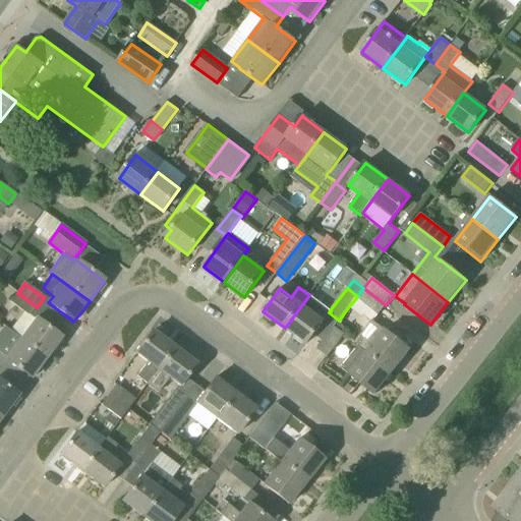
[(379,314),(386,305),(363,288),(356,297),(379,314)]
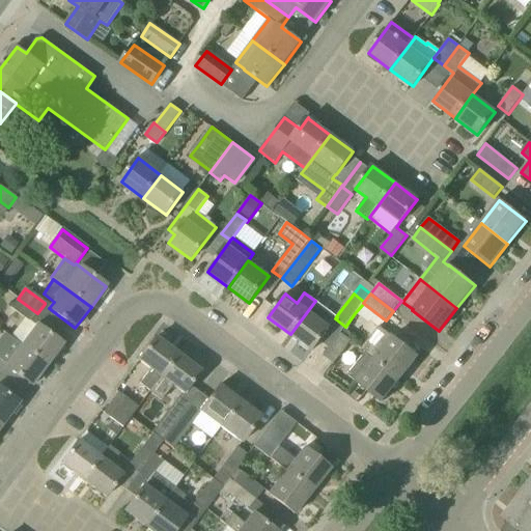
[(30,323),(37,313),(18,299),(10,308),(25,318),(30,323)]
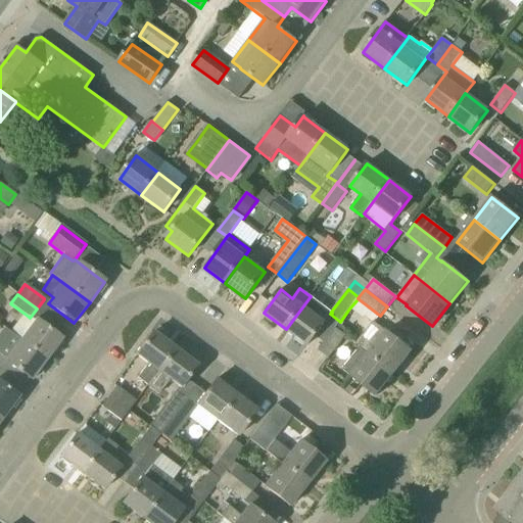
[(324,322),(330,314),(332,313),(331,312),(311,296),(286,329),(307,345),(315,336),(325,323),(324,322)]
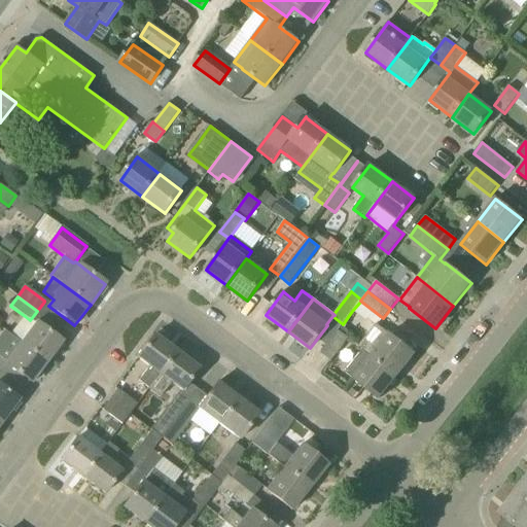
[(35,320),(54,335),(63,324),(43,309),(35,320)]
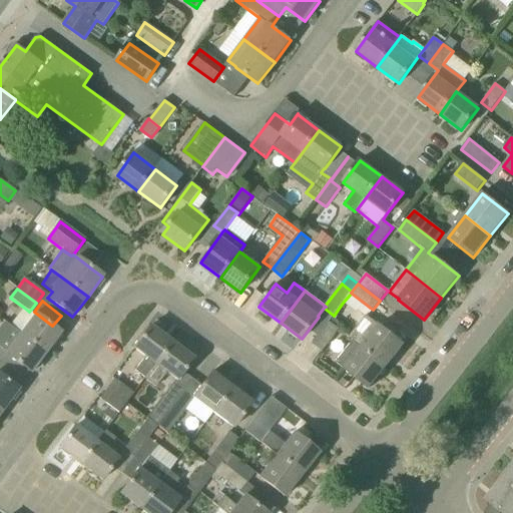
[(319,317),(309,330),(318,337),(329,322),(333,318),(334,316),(324,308),(318,316),(319,317)]
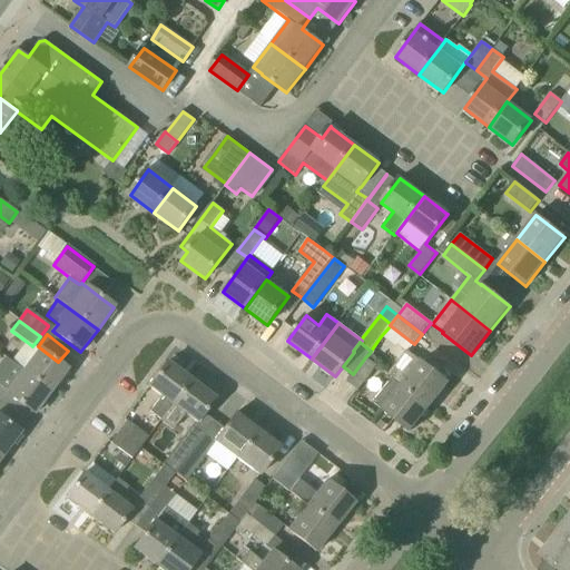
[(39,349),(38,350),(22,371),(51,392),(68,370),(39,349)]
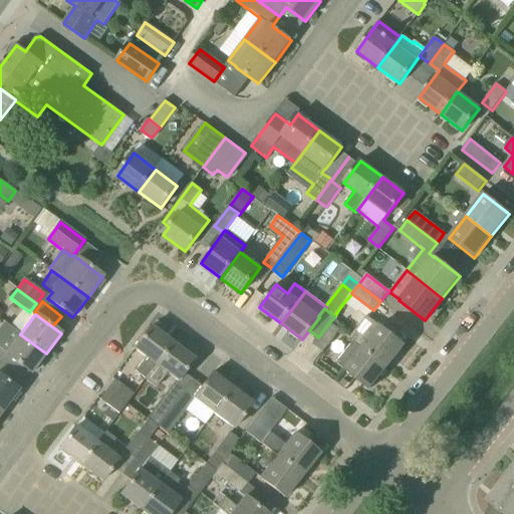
[(405,345),(367,317),(366,316),(349,337),(353,341),(388,367),(405,345)]
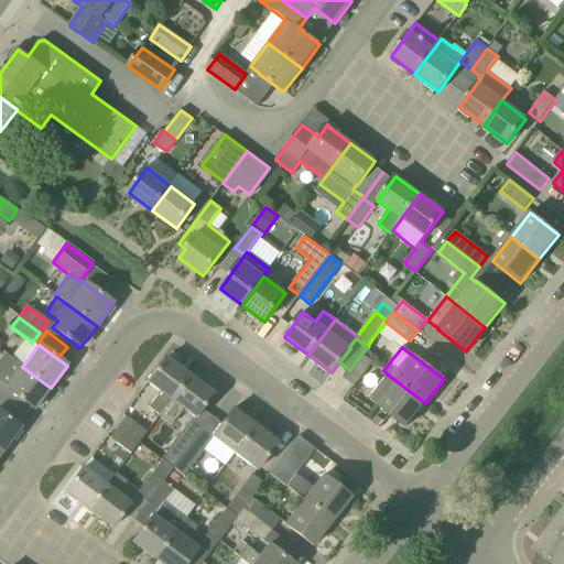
[(34,410),(51,388),(22,367),(4,354),(0,358),(0,381),(2,383),(7,388),(6,389),(34,410)]
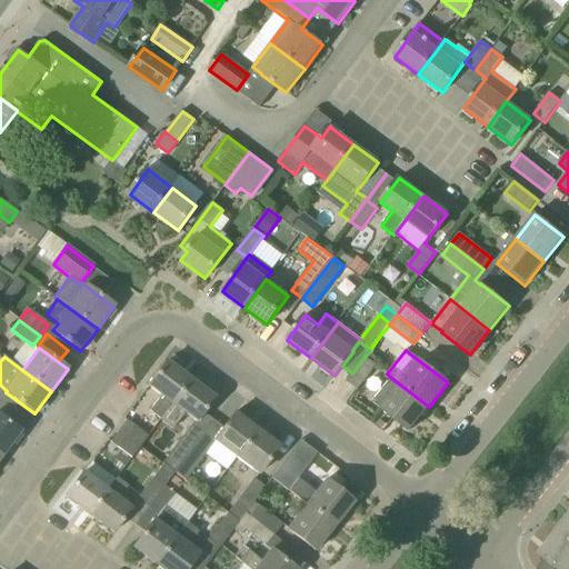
[(376,366),(365,357),(352,373),(346,381),(358,390),(376,366)]
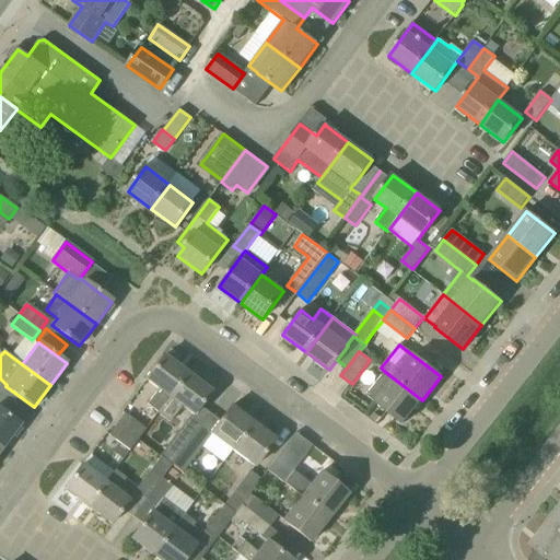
[(147,405),(158,413),(187,374),(164,356),(146,381),(158,389),(147,405)]
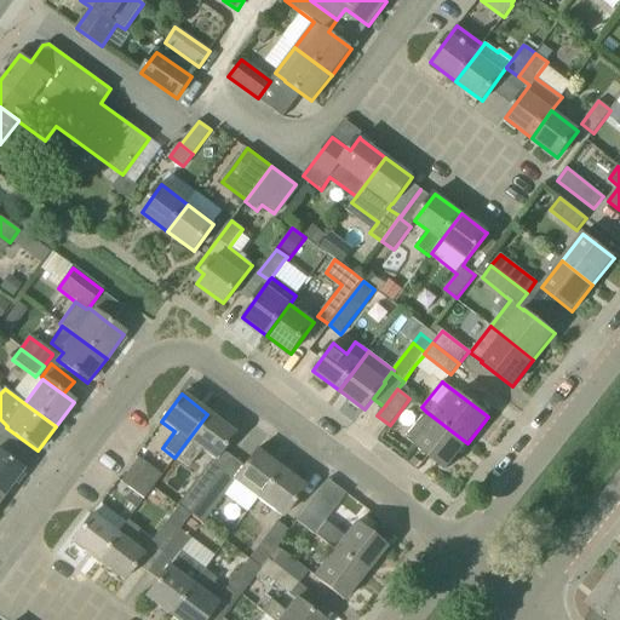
[(426,412),(406,438),(446,470),(468,443),(426,412)]
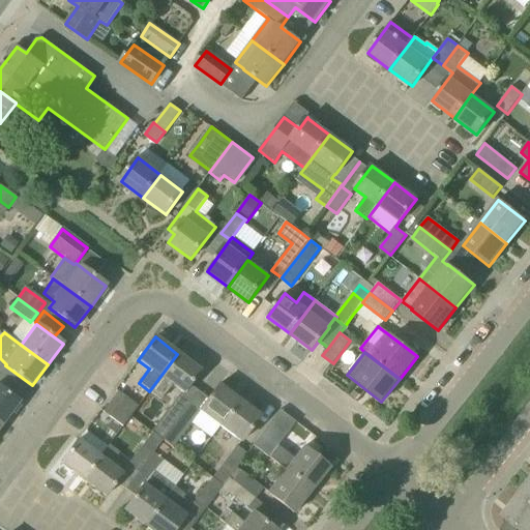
[(177,354),(149,391),(149,392),(160,402),(172,385),(182,393),(200,371),(177,354)]
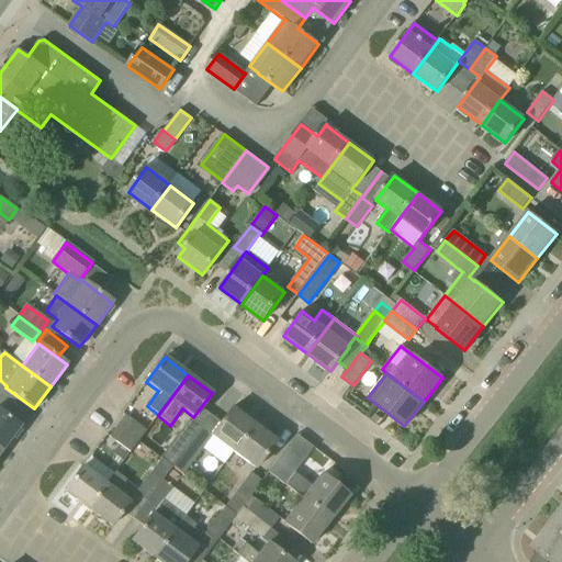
[(232,408),(221,424),(211,436),(233,452),(254,425),(232,408)]
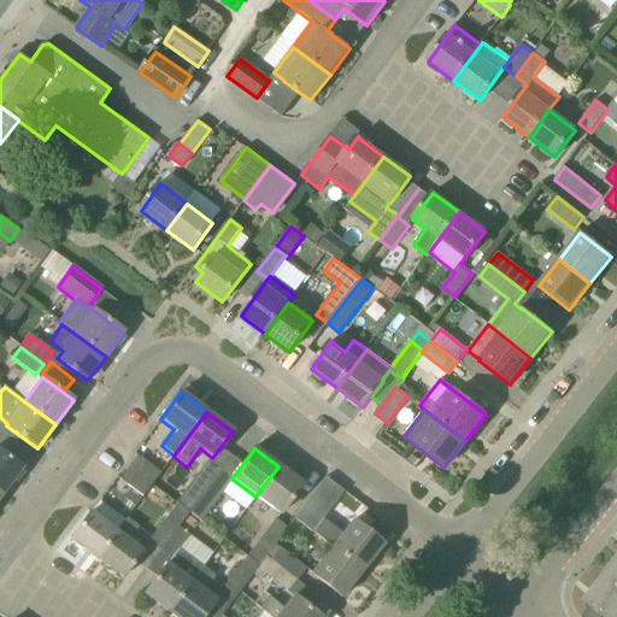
[(0,492),(4,494),(23,468),(0,451),(0,492)]
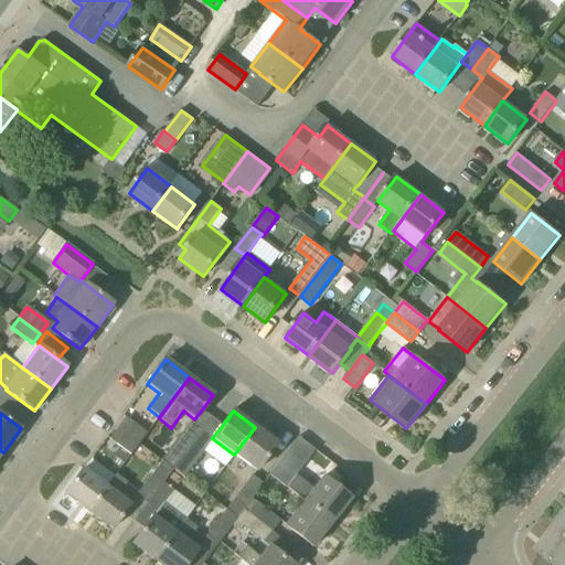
[(139,445),(147,434),(126,418),(118,428),(139,445)]
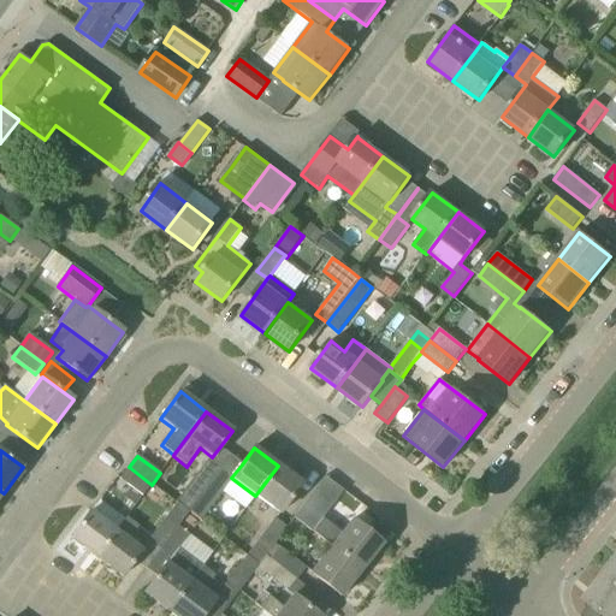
[(302,484),(278,466),(255,496),(279,514),(302,484)]
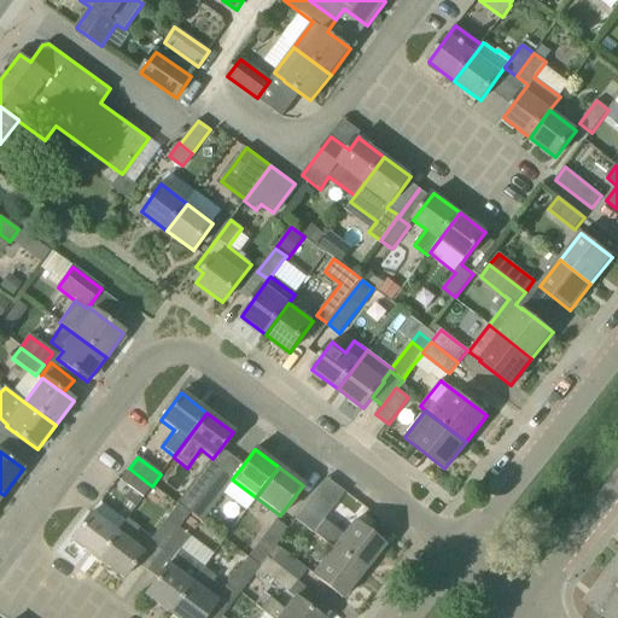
[(143,499),(152,487),(129,468),(120,481),(143,499)]
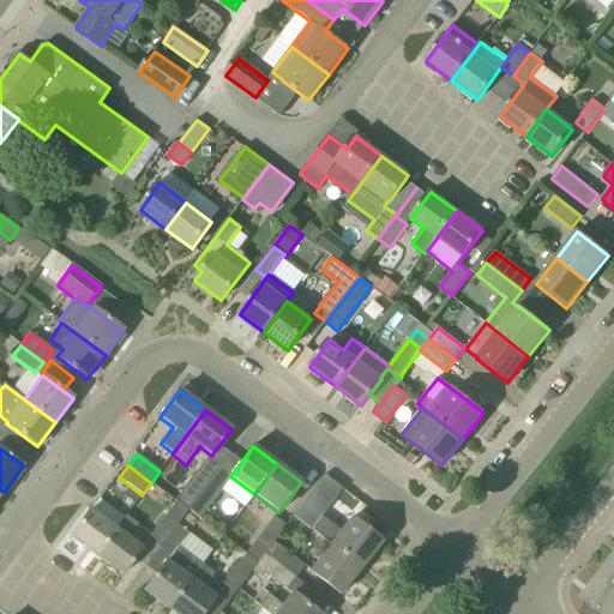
[(215,474),(204,465),(175,501),(187,511),(215,474)]
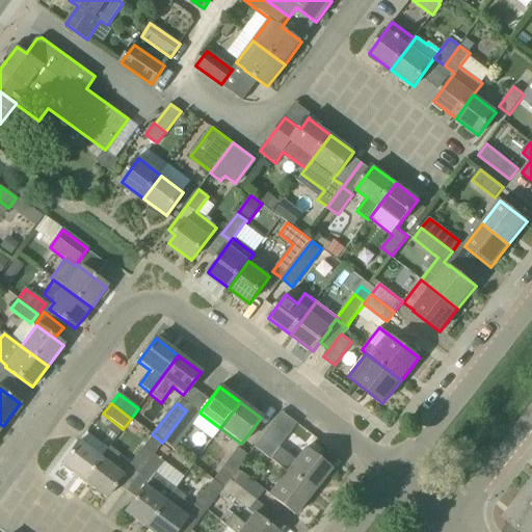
[(173,450),(196,418),(186,410),(162,443),(173,450)]
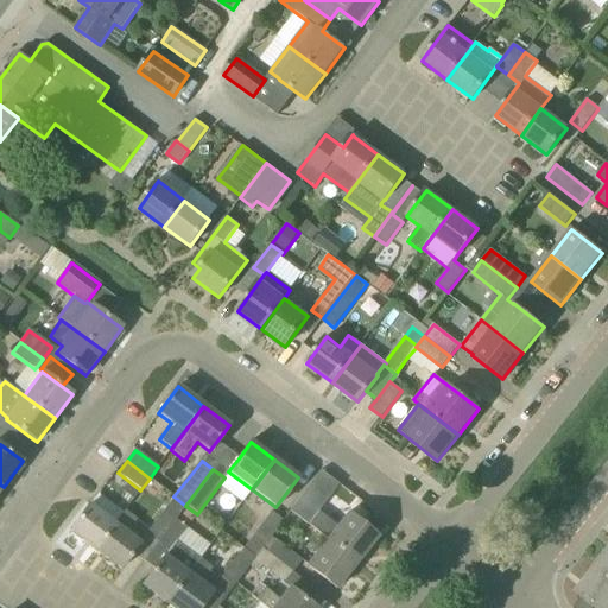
[(290,512),(327,540),(356,563),(378,537),(348,514),(337,527),(318,512),(328,499),(310,486),(290,512)]
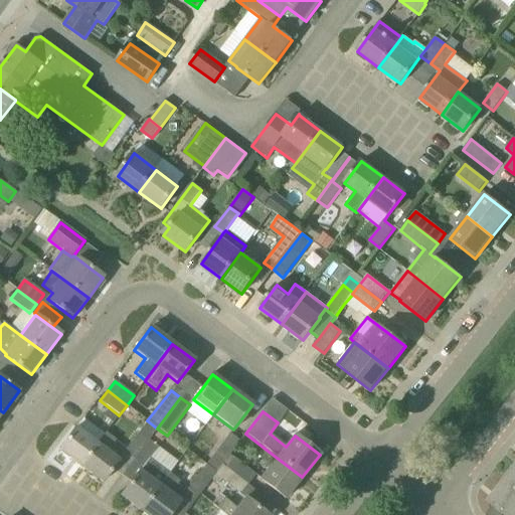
[(147,420),(124,452),(134,460),(148,441),(157,428),(147,420)]
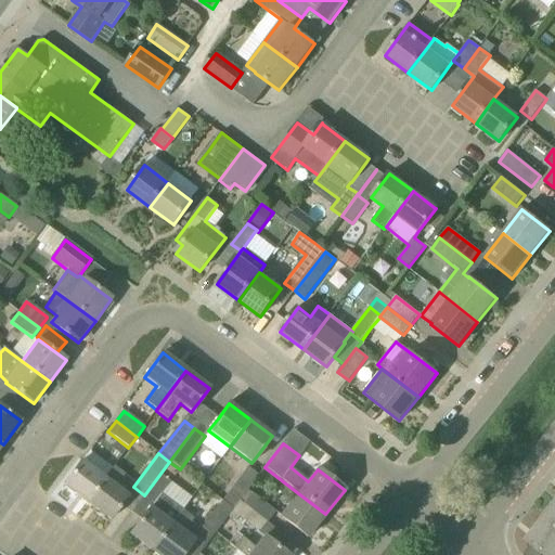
[(63,486),(87,503),(105,479),(81,461),(63,486)]
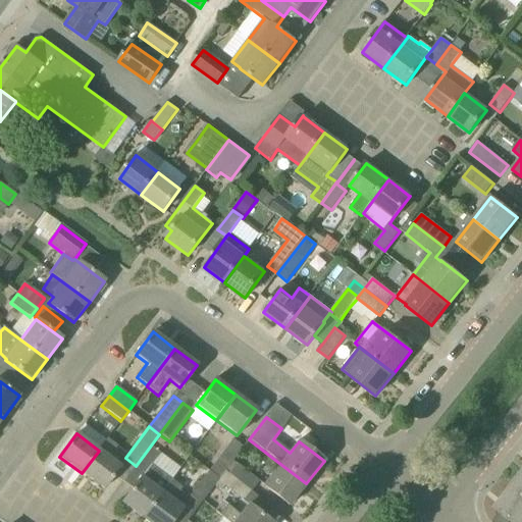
[(107,439),(99,451),(82,473),(103,489),(120,467),(109,458),(117,447),(107,439)]
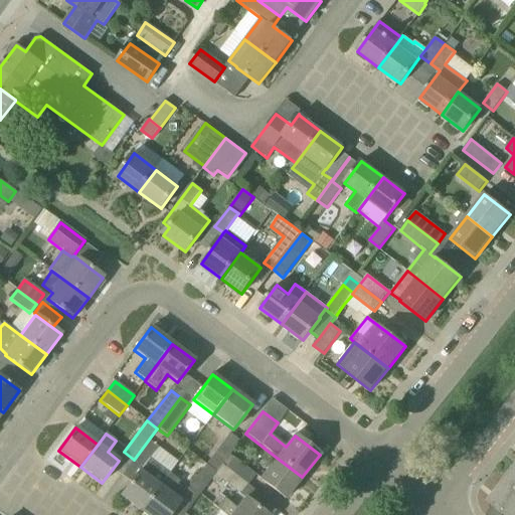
[(225,461),(239,442),(229,434),(215,453),(225,461)]
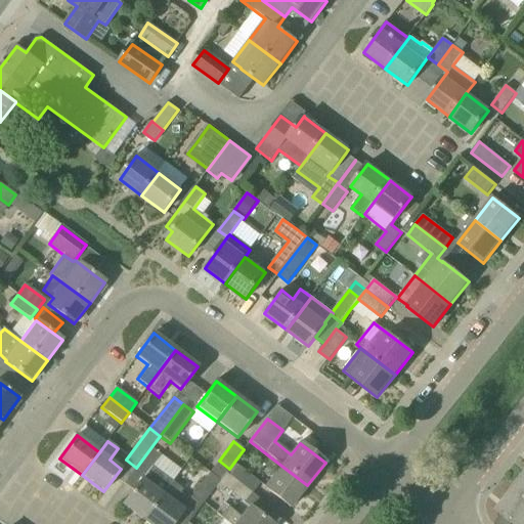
[(136,468),(124,484),(133,491),(123,506),(143,521),(172,482),(153,468),(161,455),(150,448),(136,468)]
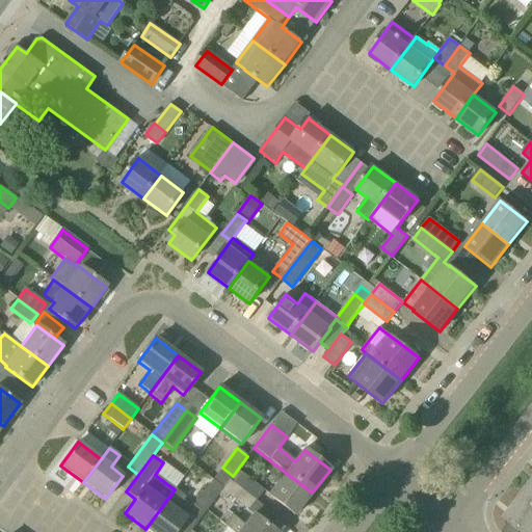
[(256,501),(264,490),(241,473),(233,483),(256,501)]
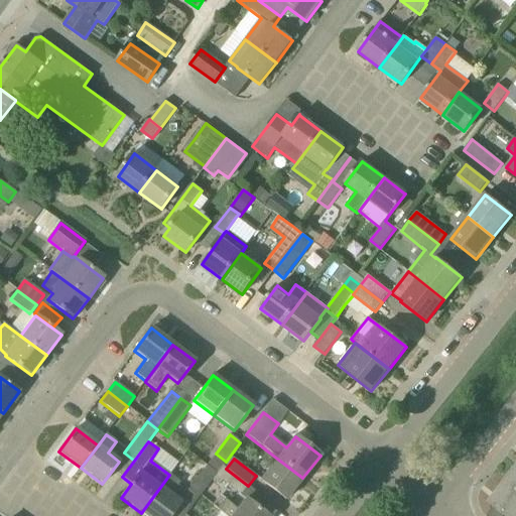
[(285,500),(302,478),(277,459),(260,480),(285,500)]
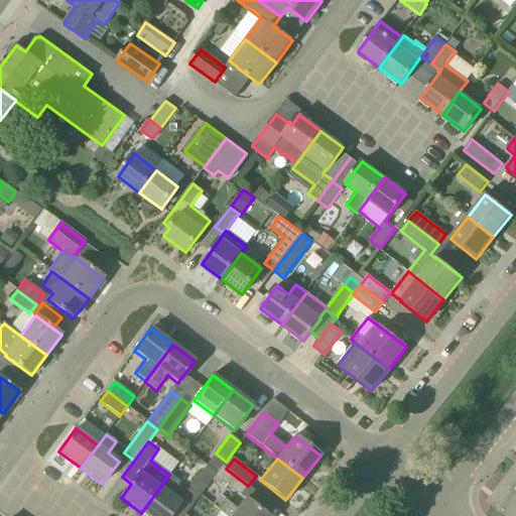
[(184,515),(212,480),(217,474),(207,466),(183,497),(183,498),(180,502),(171,496),(180,484),(169,475),(141,513),(144,515),(184,515)]
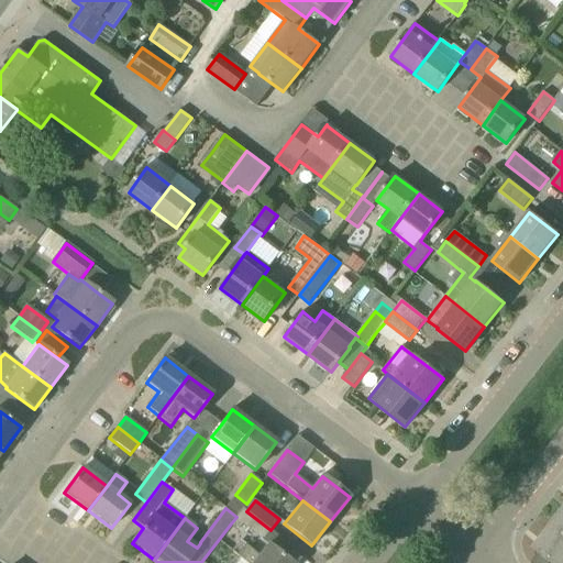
[(271,530),(246,511),(242,508),(236,517),(231,523),(238,529),(242,525),(262,541),(271,530)]
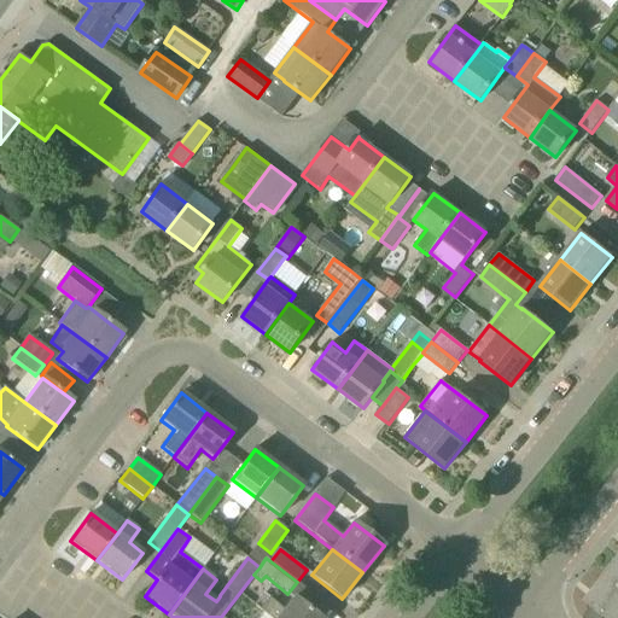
[(617,560),(606,576),(617,586),(617,560)]
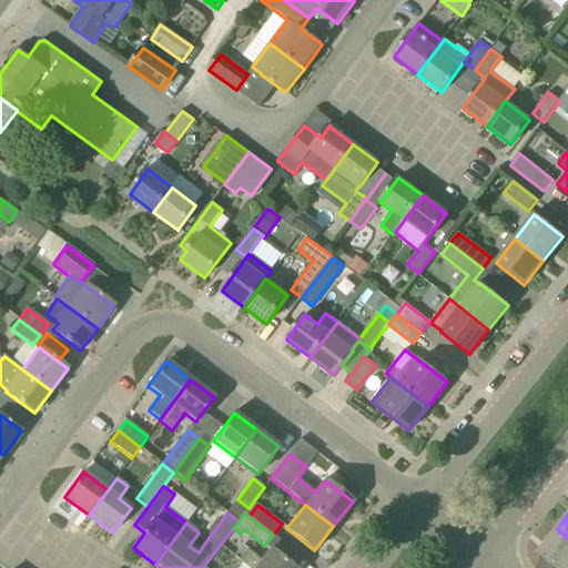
[(557,567),(567,567),(567,538),(557,529),(538,554),(557,567)]
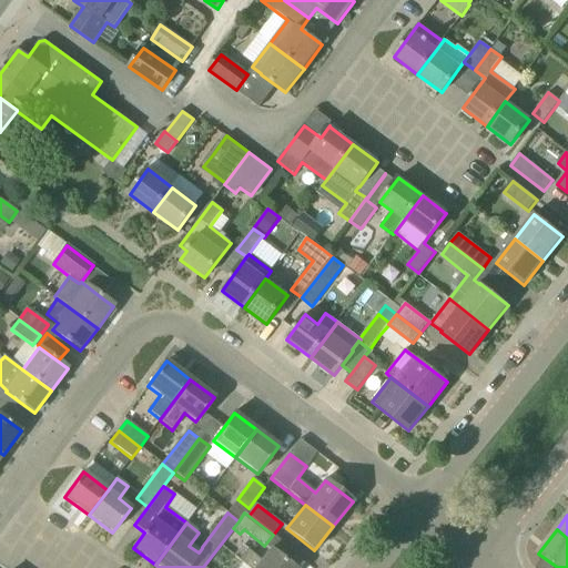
[(233,556),(243,564),(249,567),(293,567),(270,549),(261,561),(242,546),(233,556)]
